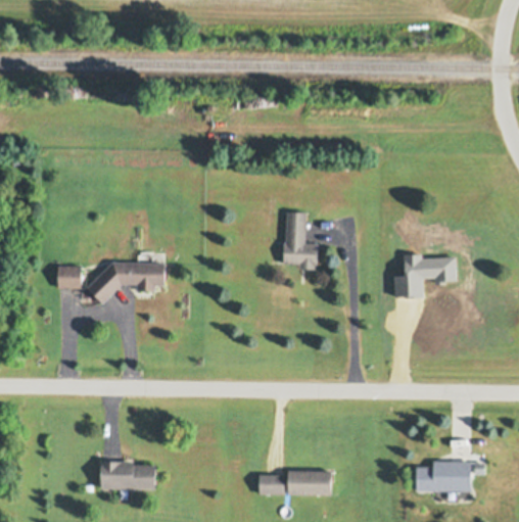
[(283,266),(316,267),(317,244),(304,243),(305,212),(285,211),(283,266)]
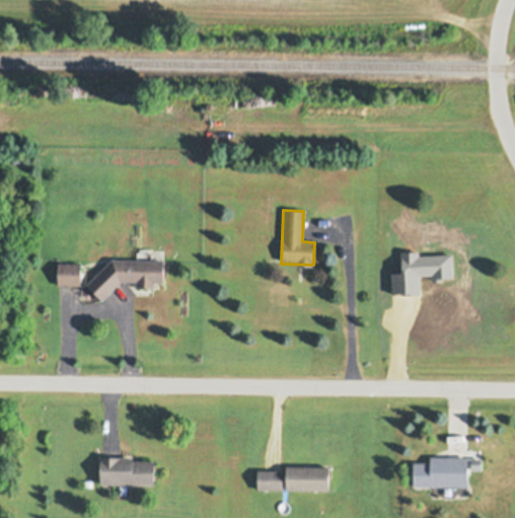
[(167,262),(93,262),(92,296),(111,296),(111,285),(136,285),(136,289),(156,289),(156,284),(166,284),(167,262)]
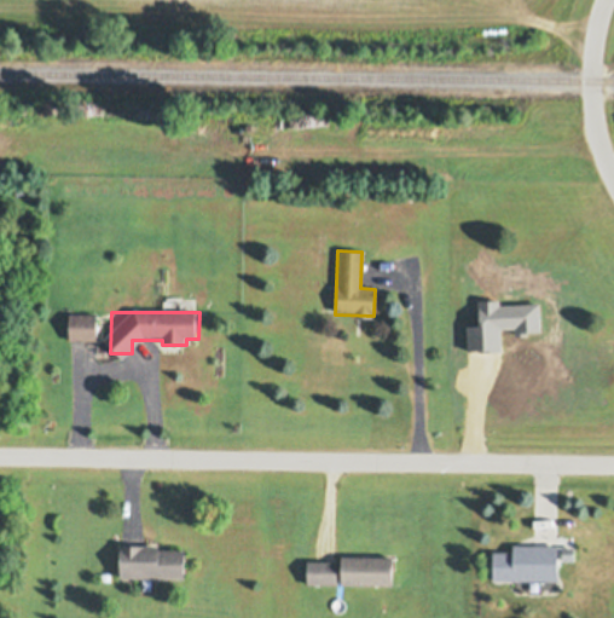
[(97,342),(97,316),(68,316),(68,342),(97,342)]
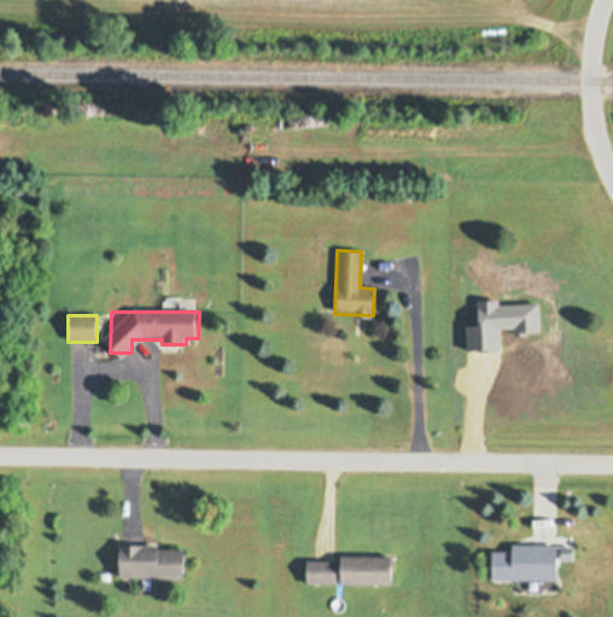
[(490,580),(561,581),(561,545),(508,545),(508,551),(491,551),(490,580)]
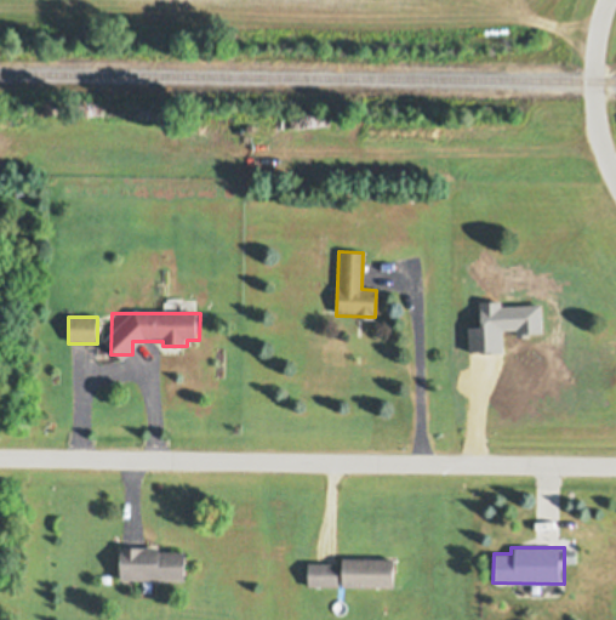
[(119,550),(119,581),(186,581),(186,550),(119,550)]
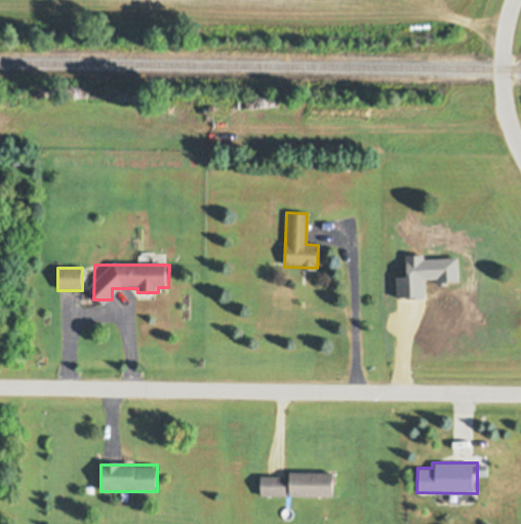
[(335,474),(258,474),(258,496),(335,497),(335,474)]
